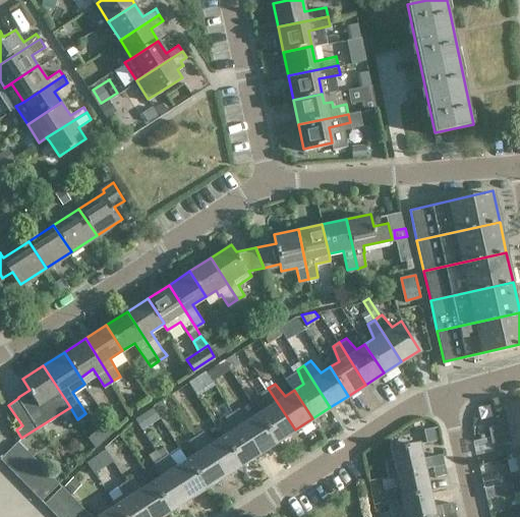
[(295,429),(268,388),(261,393),(268,407),(258,412),(277,442),(295,429)]
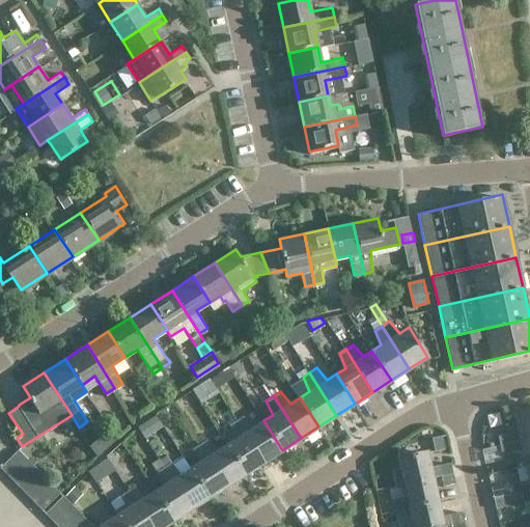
[(169,425),(183,417),(172,400),(158,409),(169,425)]
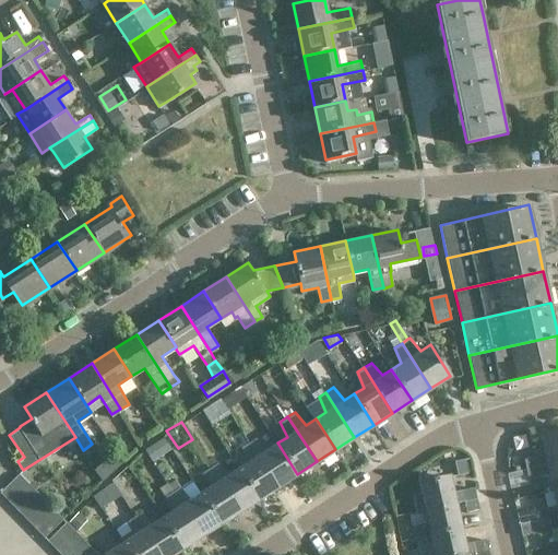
[(547,463),(557,460),(557,432),(541,436),(547,463)]
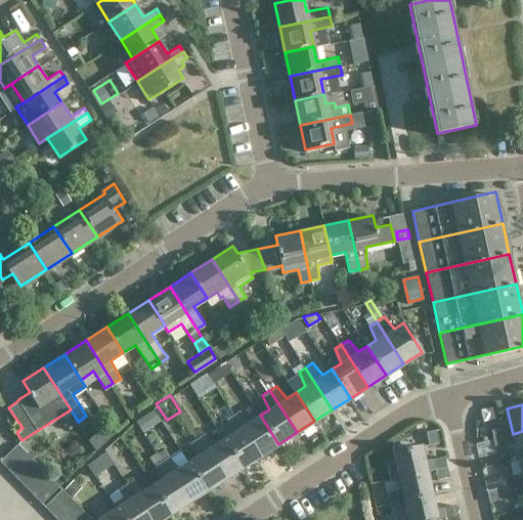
[(278,444),(260,415),(251,421),(241,409),(233,414),(261,456),(278,444)]
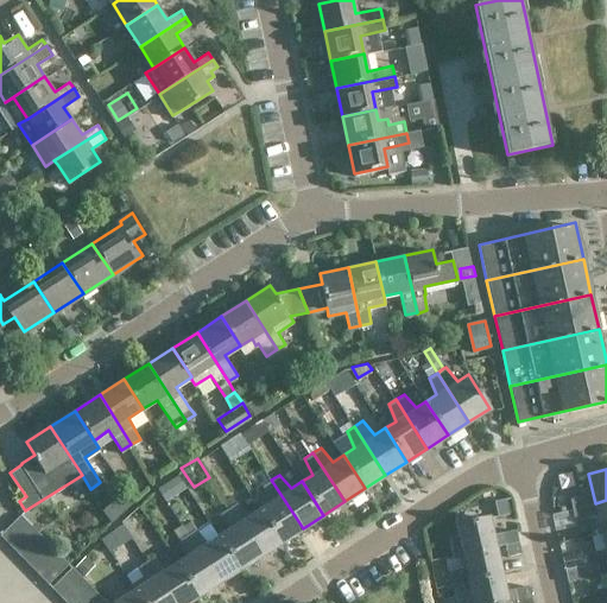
[(303,528),(271,480),(263,484),(270,501),(260,508),(282,541),(303,528)]
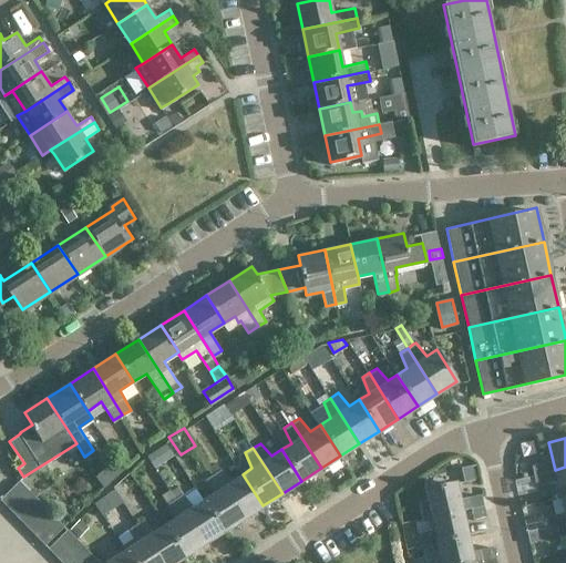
[(533,474),(546,471),(544,462),(531,464),(533,474)]
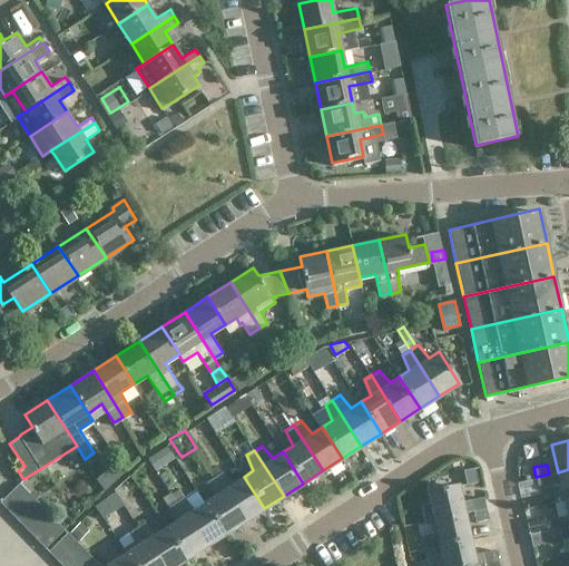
[(549,475),(549,474),(536,477),(538,487),(560,482),(563,499),(568,497),(568,469),(558,472),(549,475)]
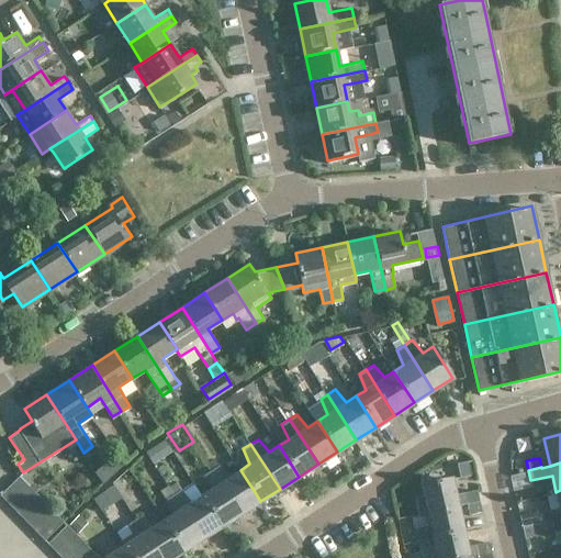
[(260,501),(240,470),(231,476),(220,464),(212,468),(242,513),(260,501)]
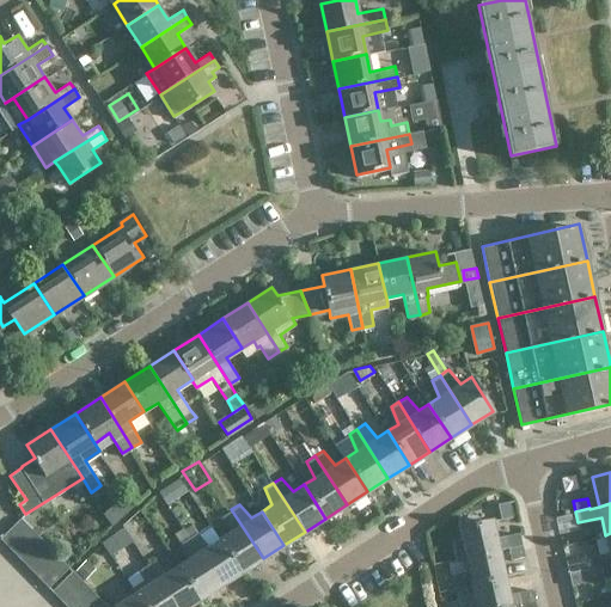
[(263,558),(231,509),(224,514),(231,531),(220,538),(243,571),(263,558)]
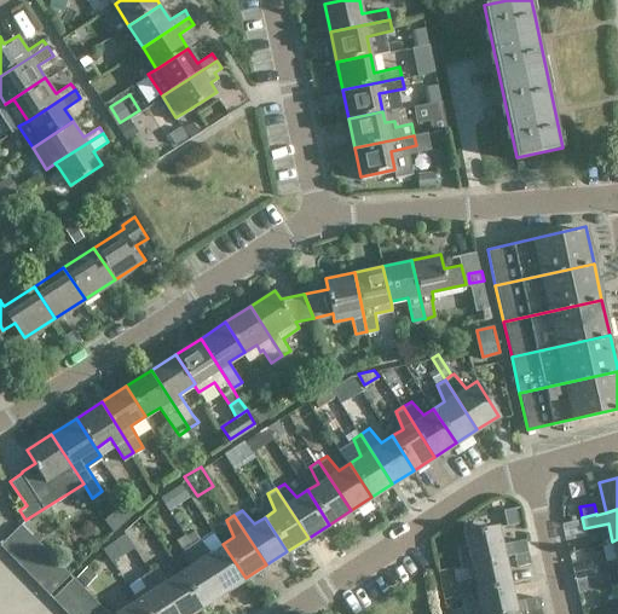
[(11,552),(32,532),(22,522),(1,543),(11,552)]
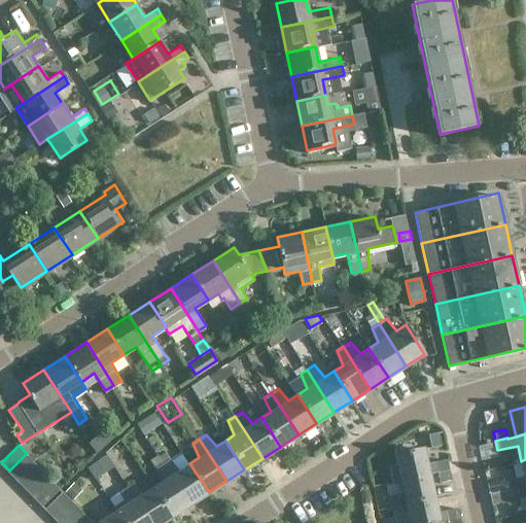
[(401,479),(449,468),(447,458),(427,462),(424,448),(396,454),(398,464),(390,465),(393,481),(401,479)]
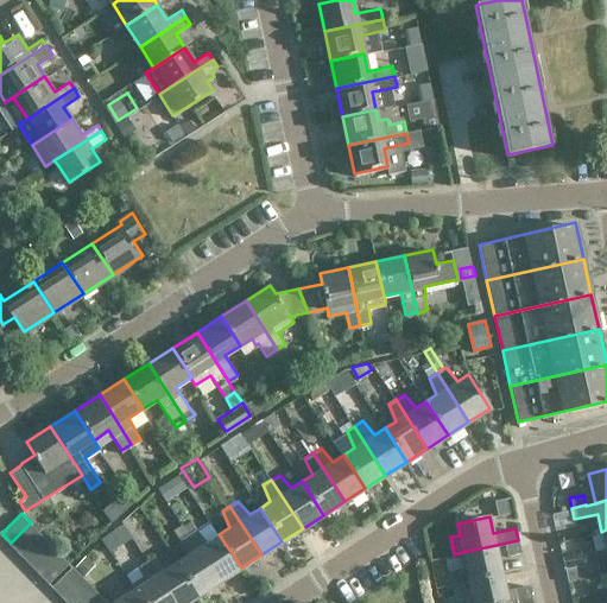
[(20,552),(40,533),(31,522),(11,543),(20,552)]
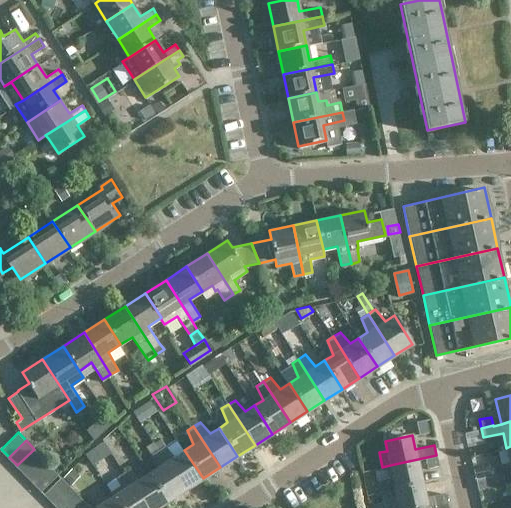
[(165,444),(159,448),(185,490),(203,478),(184,450),(175,456),(165,444)]
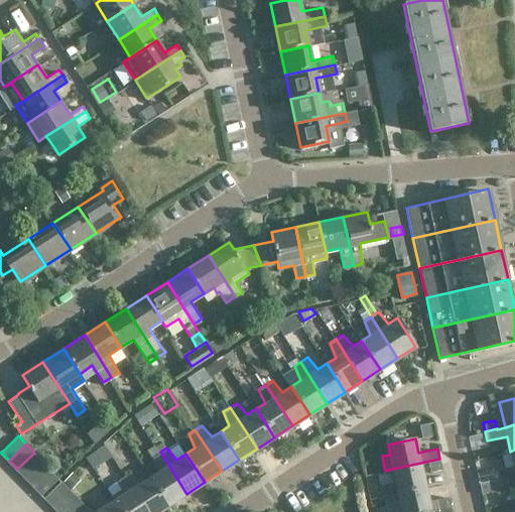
[(186,494),(160,452),(153,457),(159,471),(150,476),(169,505),(186,494)]
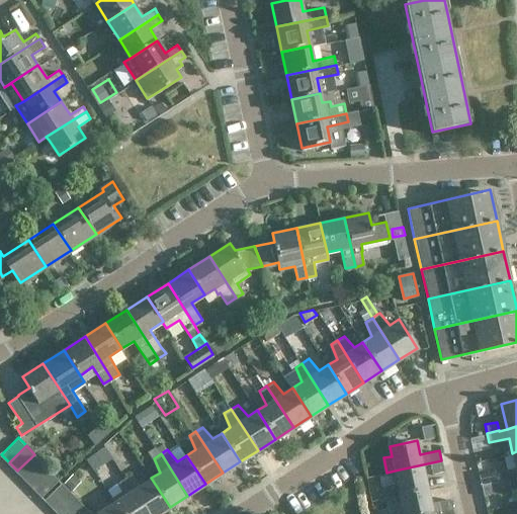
[(25,480),(42,462),(34,454),(17,470),(25,480)]
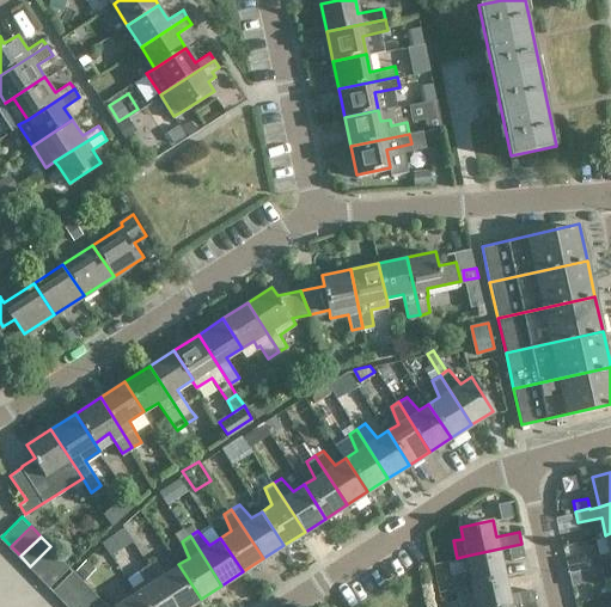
[(474,584),(505,577),(501,559),(524,555),(521,544),(466,556),(474,584)]
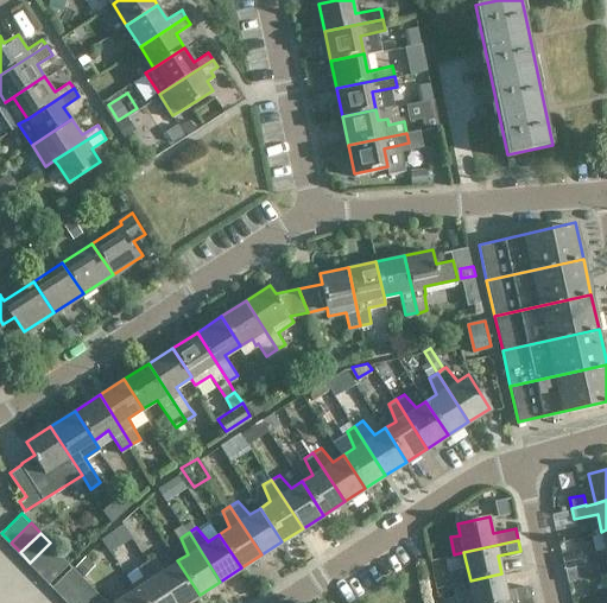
[(39,572),(59,552),(50,543),(30,563),(39,572)]
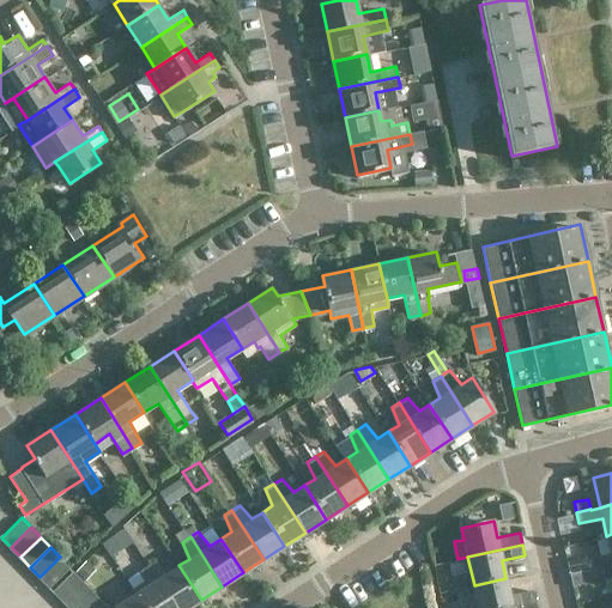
[(588,570),(603,566),(600,555),(586,559),(588,570)]
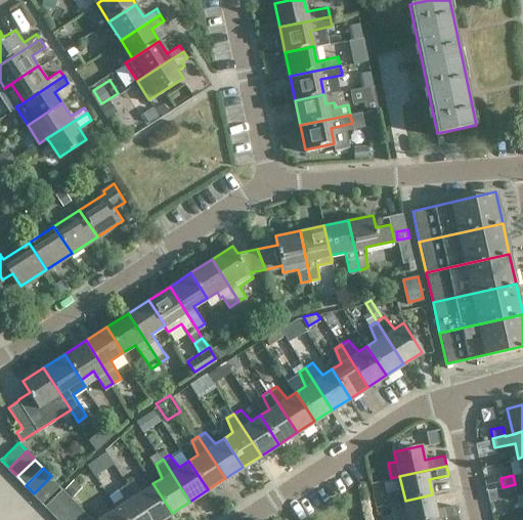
[(51,476),(34,493),(42,502),(59,484),(51,476)]
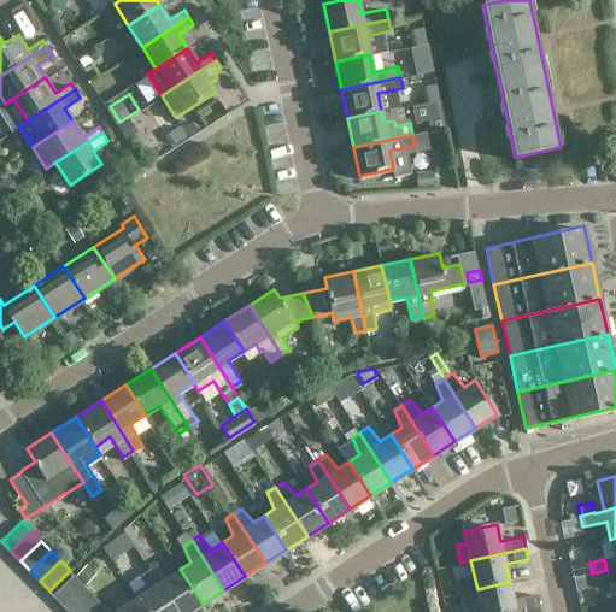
[(188,611),(203,604),(180,569),(169,576),(157,563),(150,568),(177,611),(188,611)]
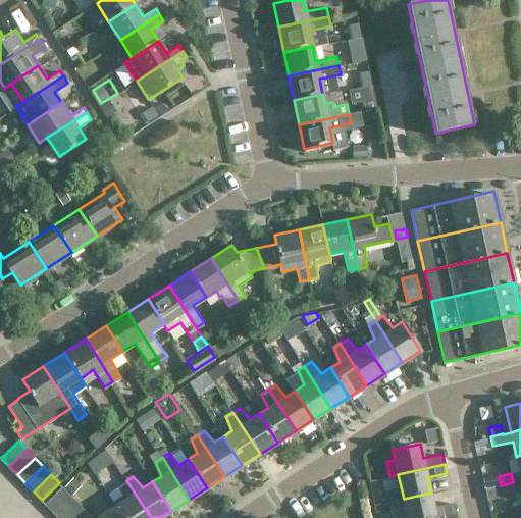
[(126,499),(117,505),(125,517),(150,517),(126,480),(118,484),(126,499)]
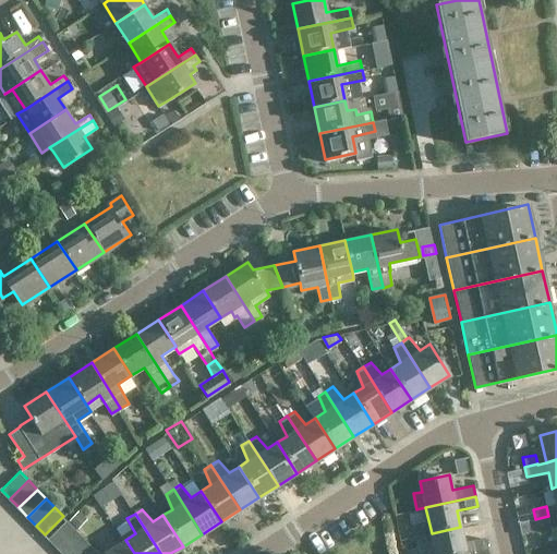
[(548,516),(535,519),(537,529),(551,527),(548,516)]
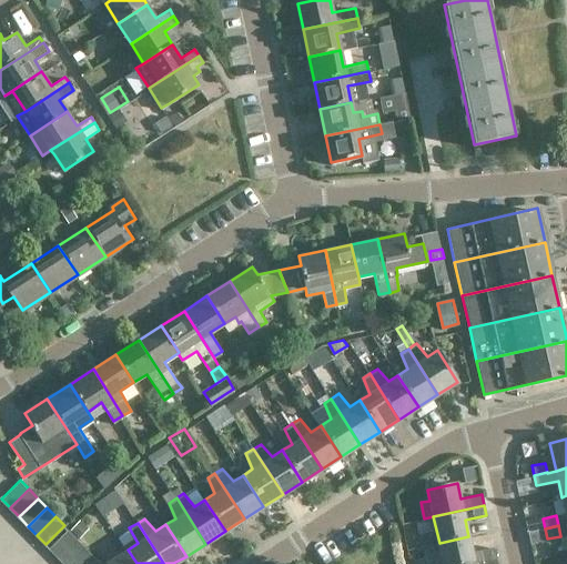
[(58,556),(77,539),(68,530),(49,547),(58,556)]
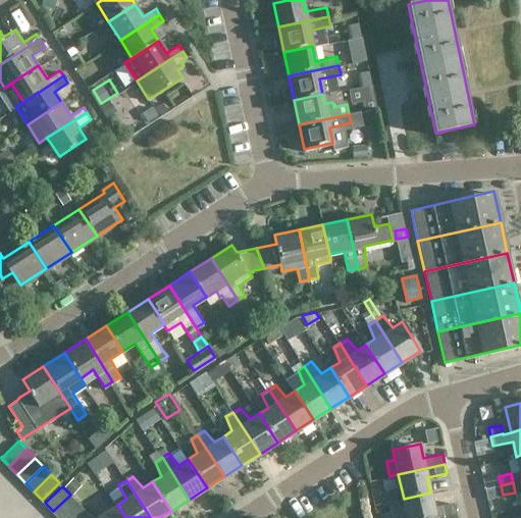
[(430,493),(404,499),(408,517),(425,517),(456,511),(454,501),(433,506),(430,493)]
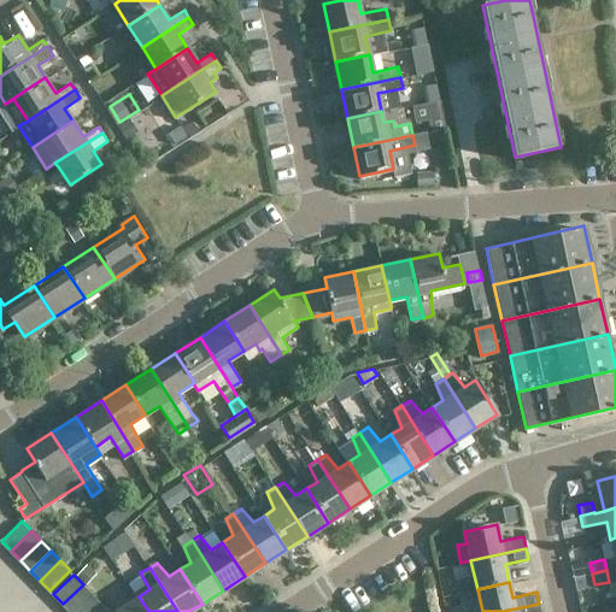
[(70,611),(74,611),(93,594),(83,584),(63,604),(70,611)]
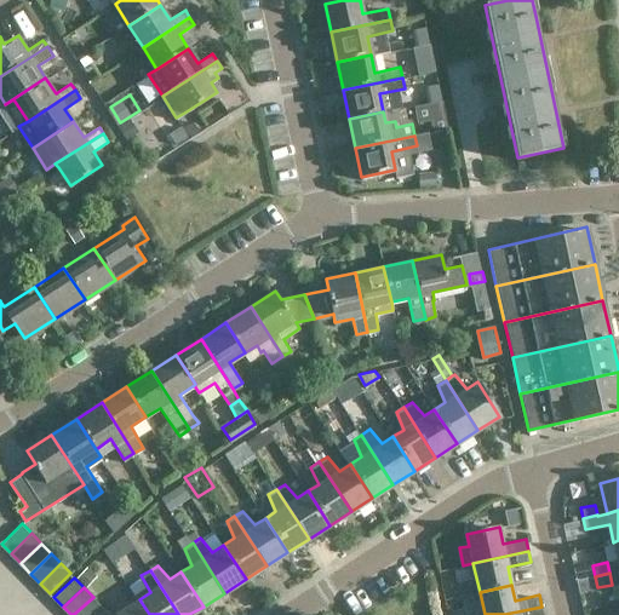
[(93,614),(103,607),(93,597),(74,614),(93,614)]
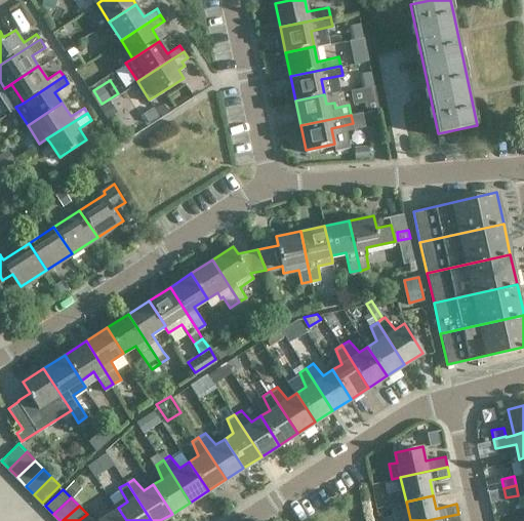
[(126,520),(118,508),(99,520),(126,520)]
